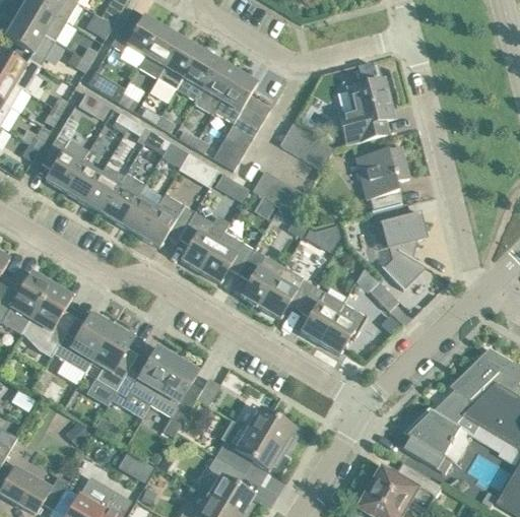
[(14,18),(54,42),(65,22),(27,0),(24,0),(14,18)]
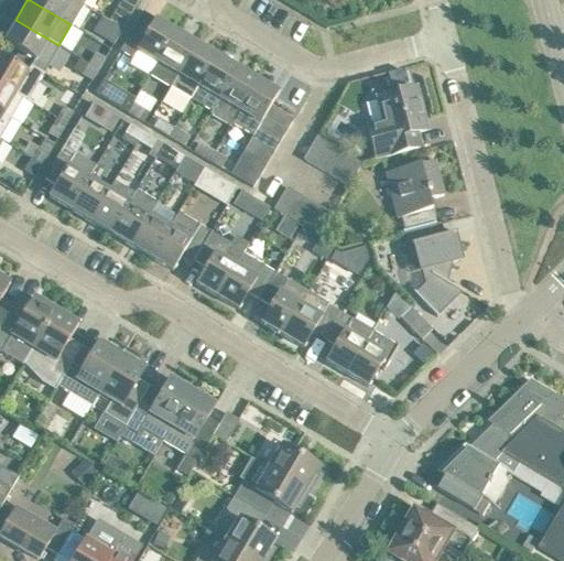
[(71,24),(83,3),(77,0),(30,0),(71,24)]
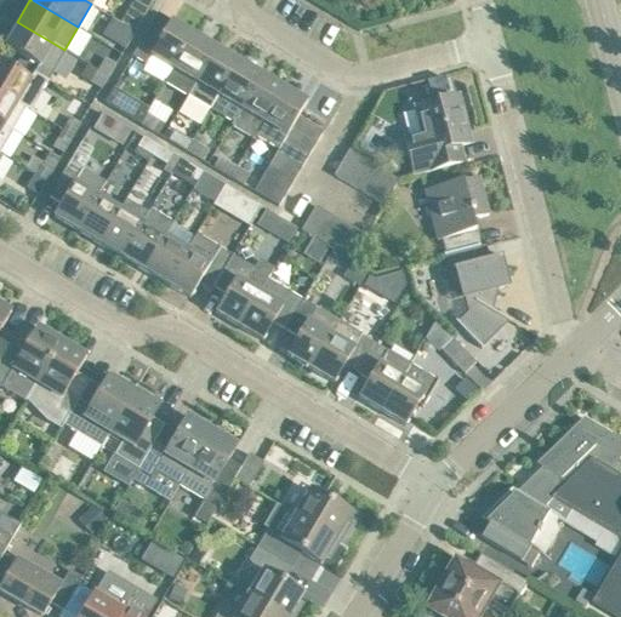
[(135,30),(142,17),(152,0),(132,0),(120,21),(125,23),(135,30)]
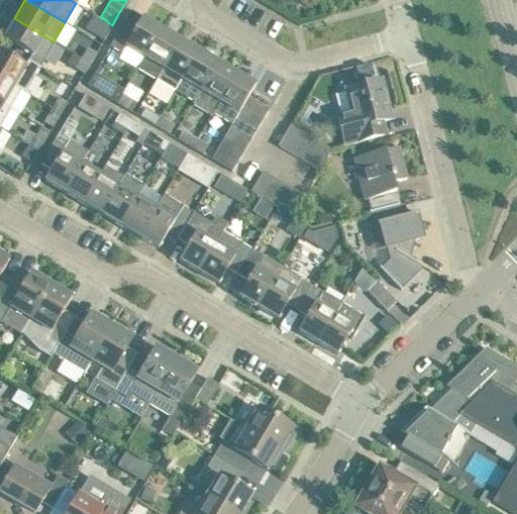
[(143,56),(161,27),(141,15),(129,36),(118,30),(109,45),(121,53),(125,45),(143,56)]
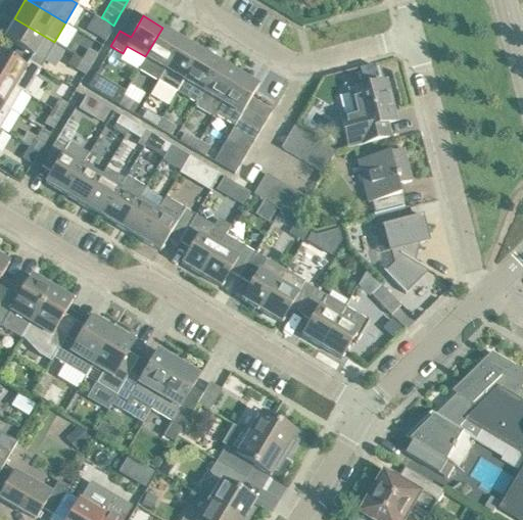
[(40,67),(43,62),(54,42),(14,18),(3,38),(33,55),(32,55),(29,61),(40,67)]
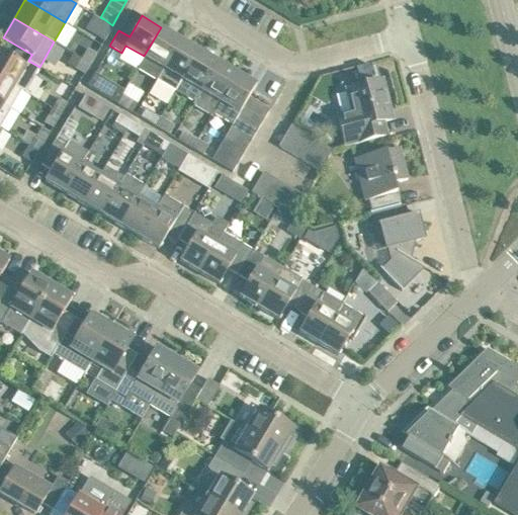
[(106,35),(112,25),(104,19),(97,30),(106,35)]
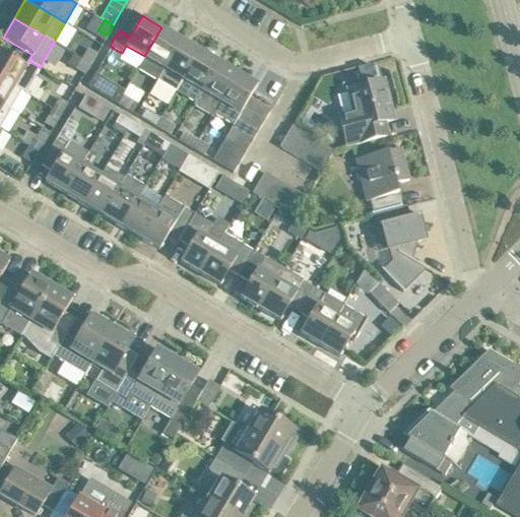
[(156,79),(181,39),(161,27),(144,56),(138,68),(156,79)]
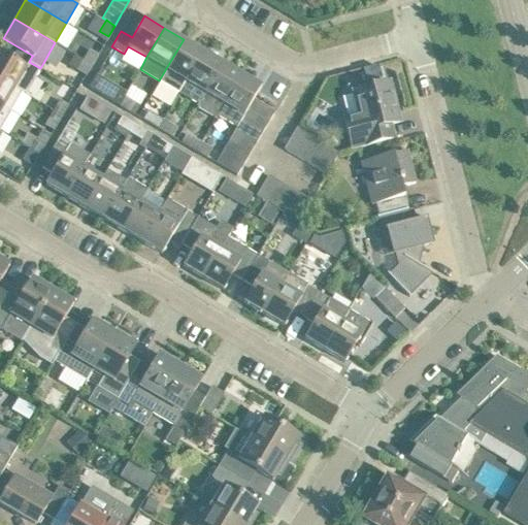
[(177,92),(202,51),(184,39),(159,80),(177,92)]
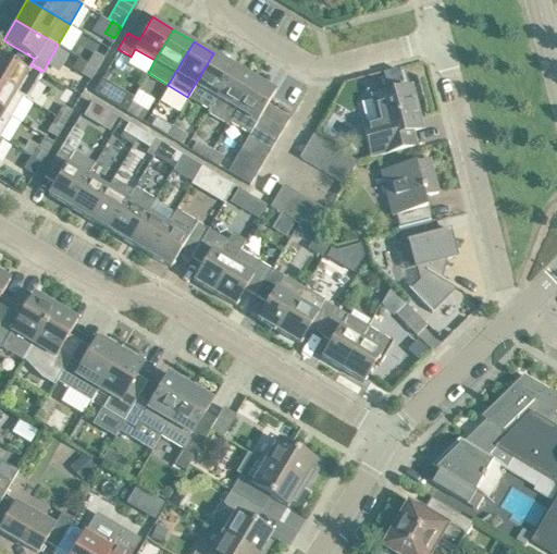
[(97,68),(103,57),(94,50),(87,62),(97,68)]
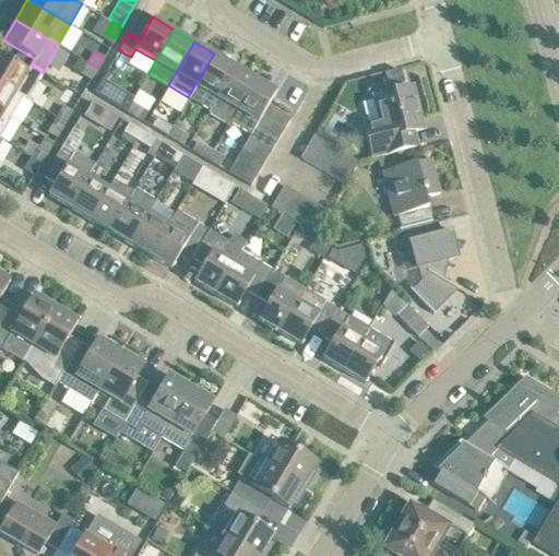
[(26,98),(43,72),(31,66),(28,63),(25,69),(0,54),(0,81),(15,91),(23,95),(23,96),(26,98)]
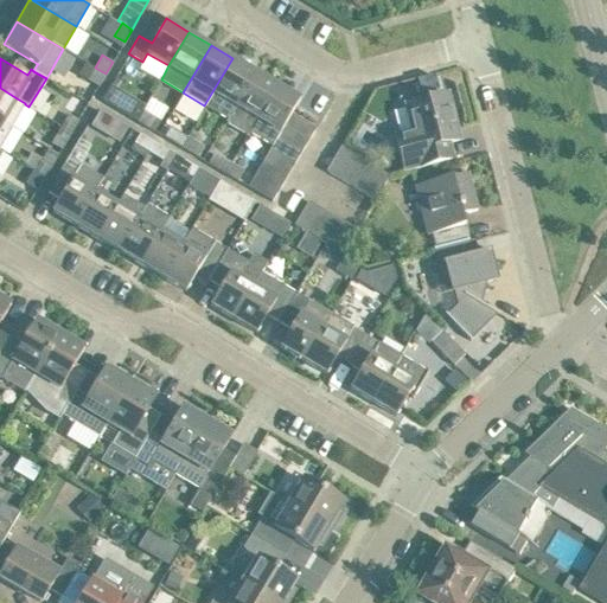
[(227,119),(255,71),(232,58),(204,106),(216,113),(227,119)]
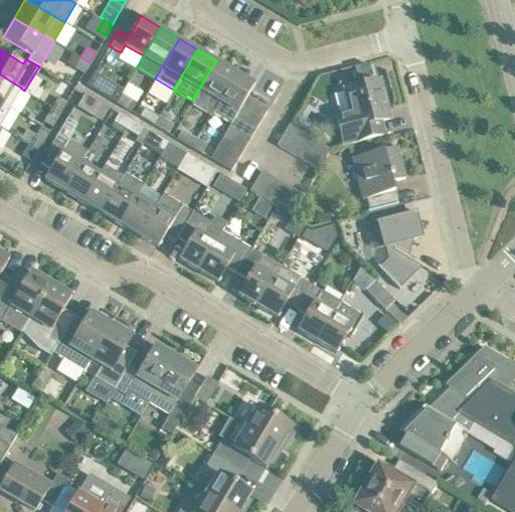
[(83,72),(90,62),(80,57),(74,67),(83,72)]
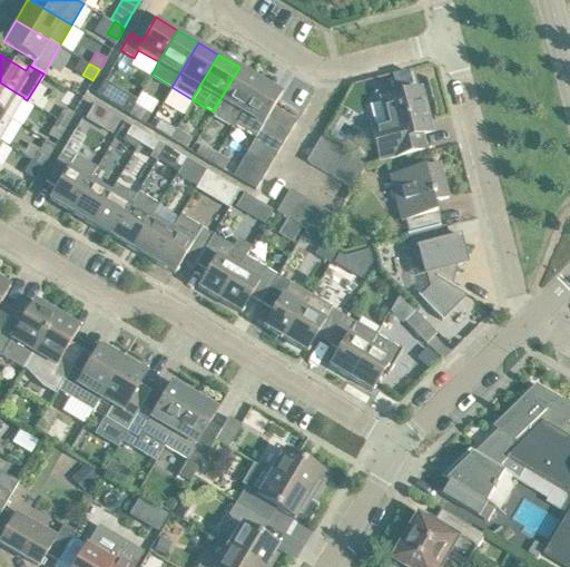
[(234,124),(242,110),(261,79),(239,67),(213,111),(212,114),(233,126),(234,124)]
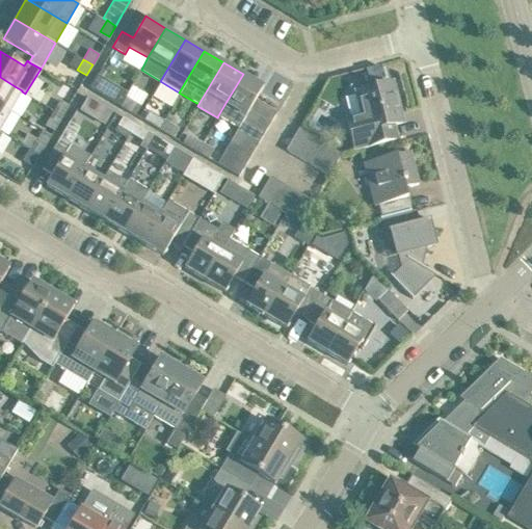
[(375,68),(362,71),(364,79),(377,76),(375,68)]
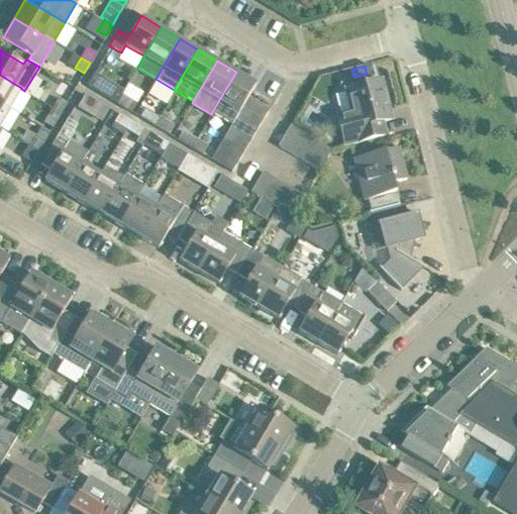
[(231,123),(235,116),(241,106),(247,95),(255,83),(236,72),(219,100),(212,112),(231,123)]
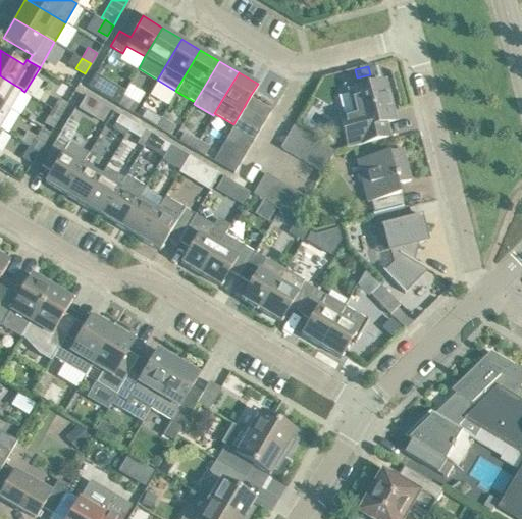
[(10,108),(21,90),(21,89),(14,85),(0,75),(0,102),(10,108)]
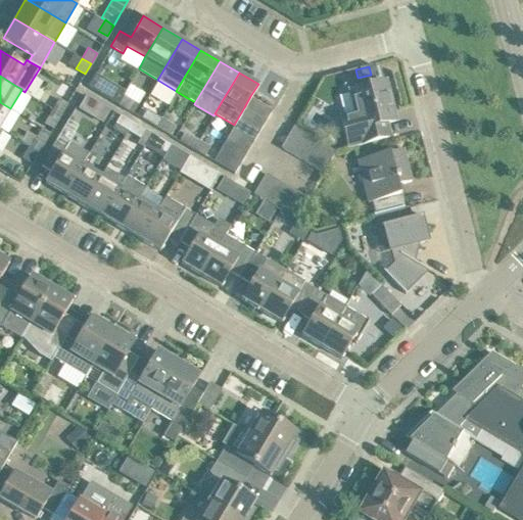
[(395,119),(385,80),(349,89),(349,91),(350,91),(350,90),(355,88),(361,109),(340,115),(348,147),(387,137),(383,122),(395,119)]
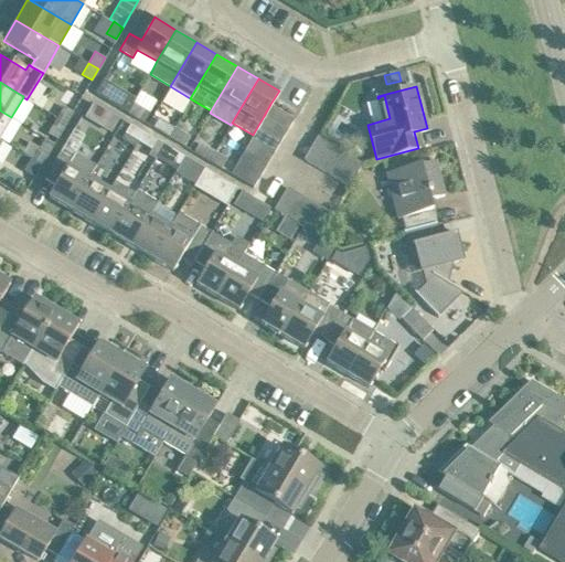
[(123,102),(119,106),(127,110),(129,106),(123,102)]
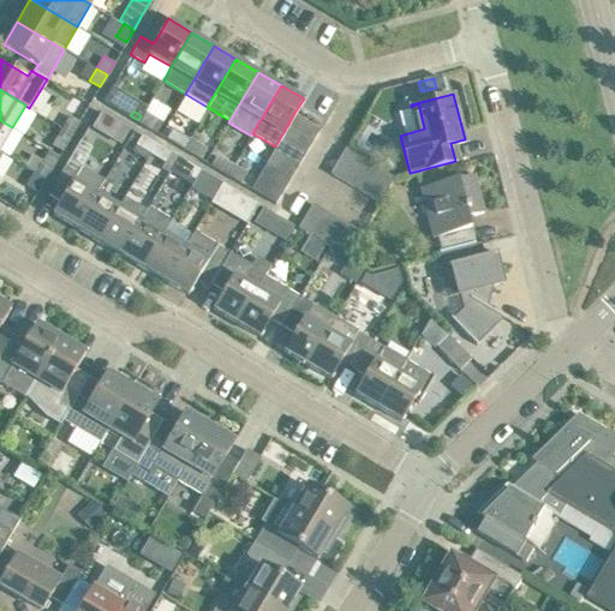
[(150,129),(156,118),(144,111),(141,115),(138,120),(138,121),(150,129)]
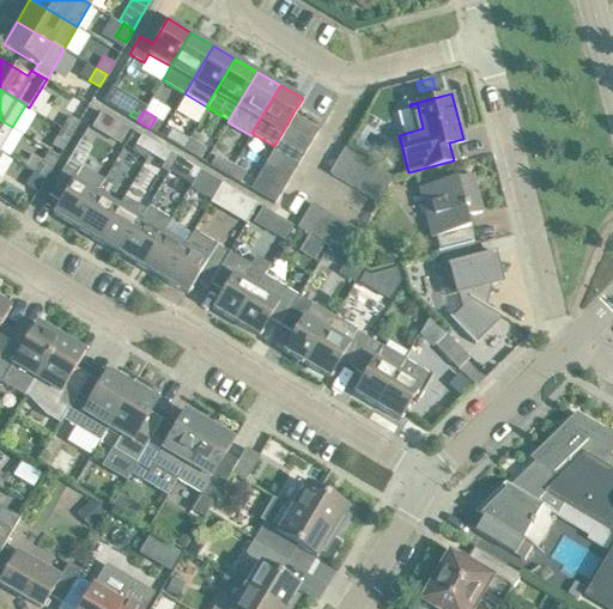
[(311,140),(319,128),(293,113),(286,126),(311,140)]
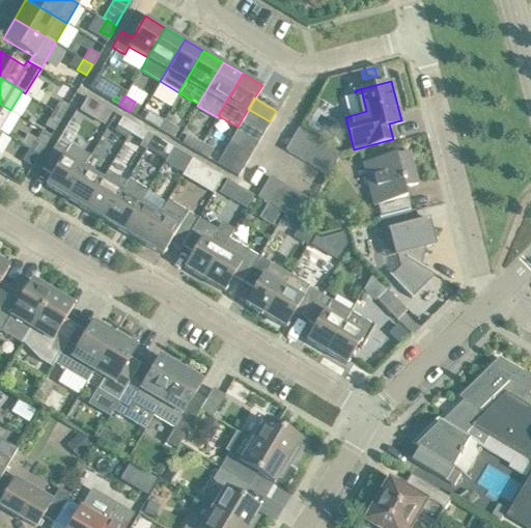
[(62,115),(68,104),(59,99),(53,110),(62,115)]
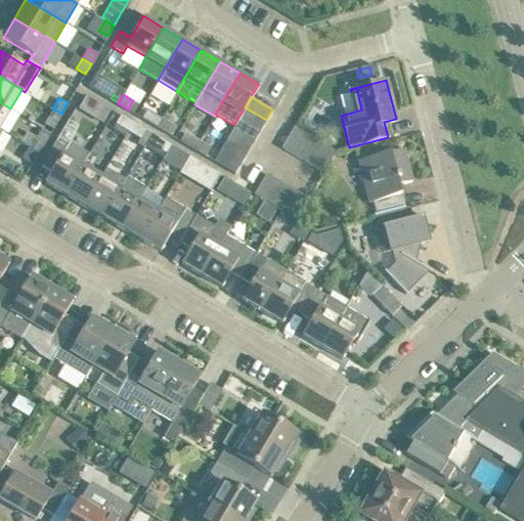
[(0,102),(0,125),(10,109),(0,102)]
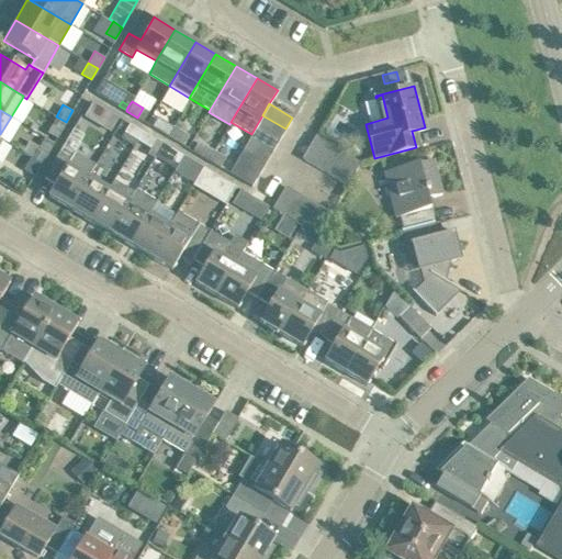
[(108,110),(100,123),(110,130),(117,116),(108,110)]
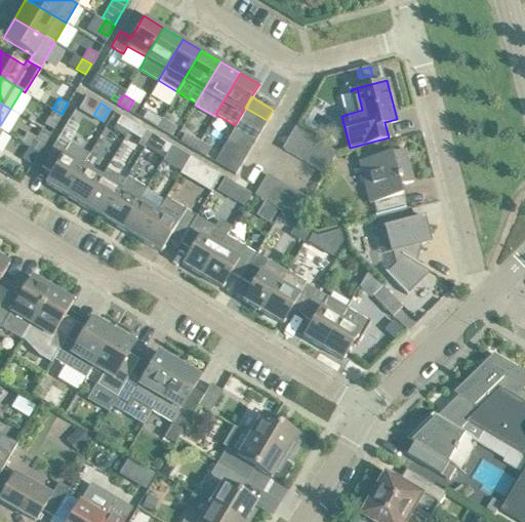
[(260,130),(267,120),(245,108),(239,118),(260,130)]
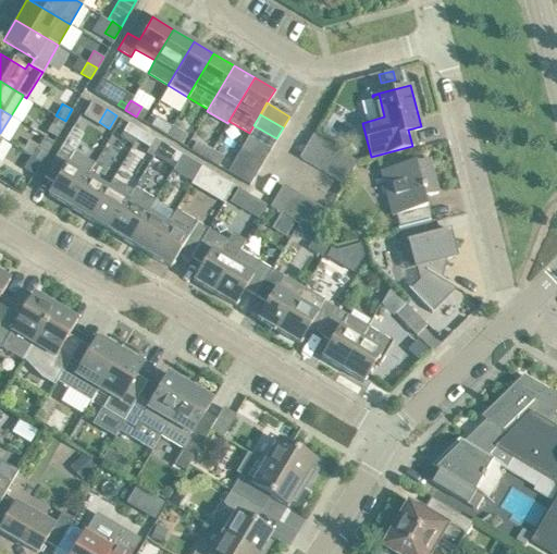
[(59,132),(65,121),(56,115),(49,126),(59,132)]
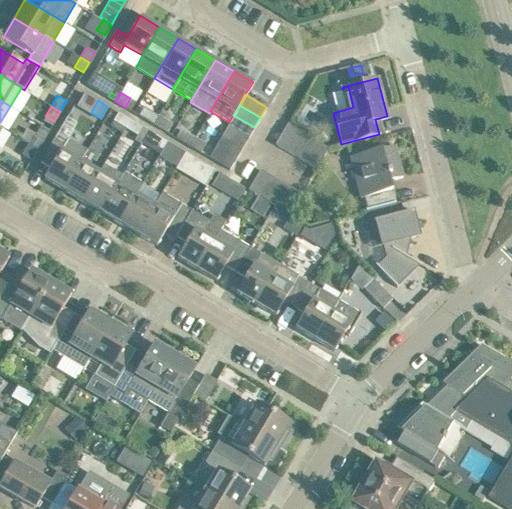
[(152,123),(157,114),(143,106),(138,114),(152,123)]
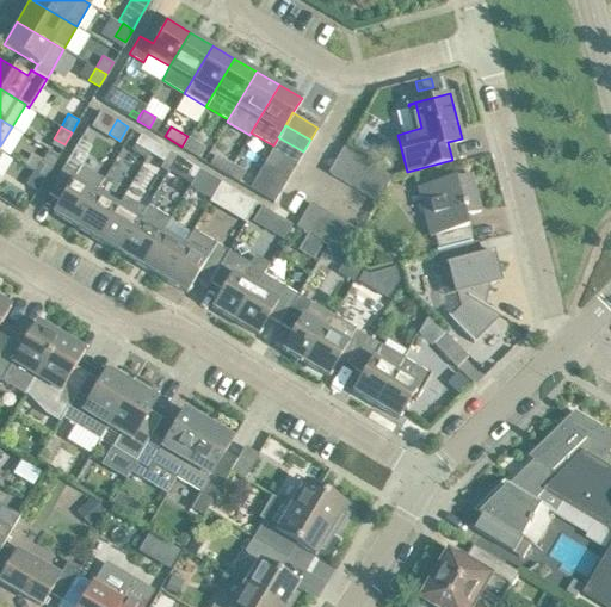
[(149,152),(155,142),(141,134),(135,143),(149,152)]
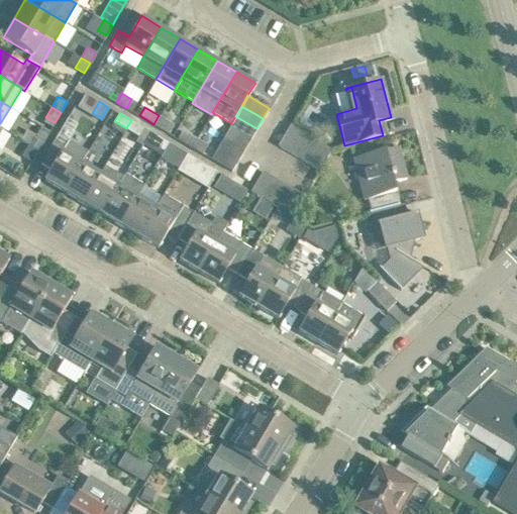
[(168,132),(174,124),(159,115),(153,124),(168,132)]
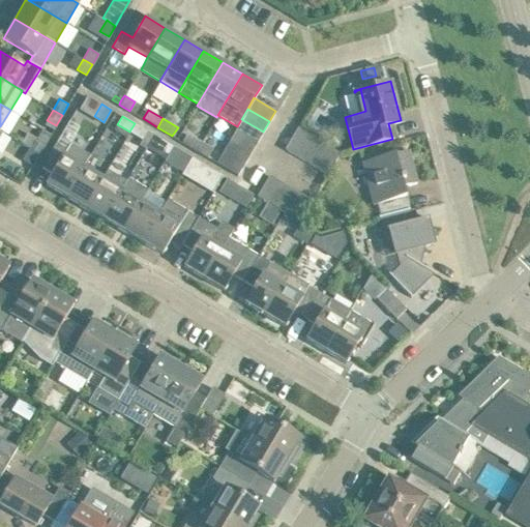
[(256,143),(263,132),(241,119),(237,126),(235,129),(256,143)]
